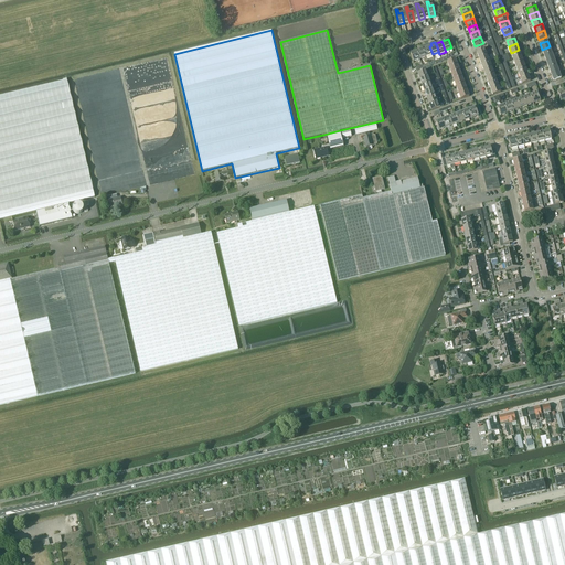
[(422,46),(423,49),(426,56),(433,54),(429,46),(428,44),(427,44),(425,45),(424,45),(424,46),(422,46)]
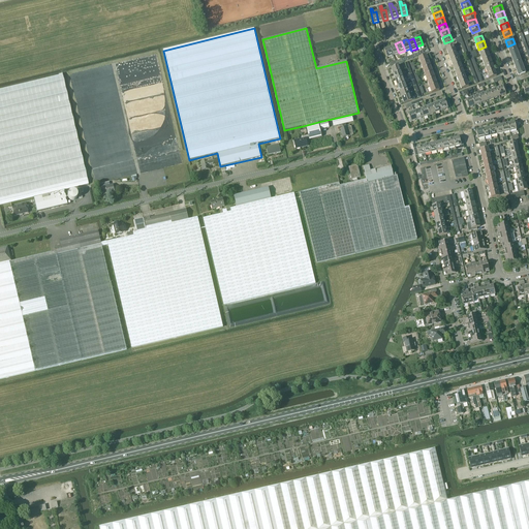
[(517,50),(515,43),(507,47),(509,52),(517,50)]
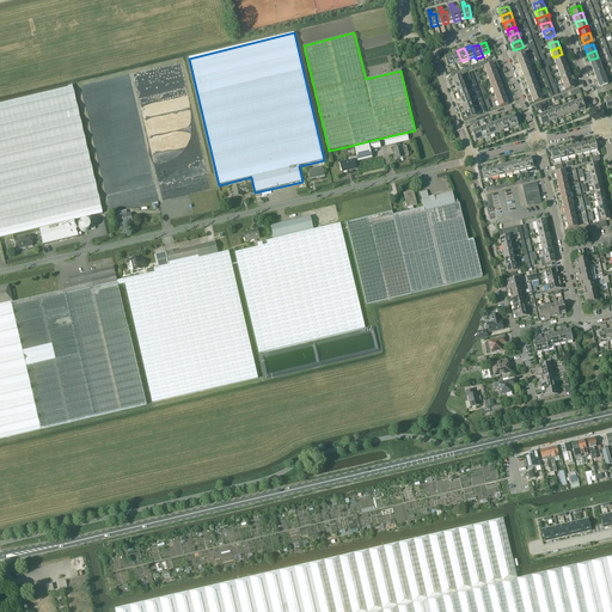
[(458,53),(451,55),(454,65),(461,61),(458,53)]
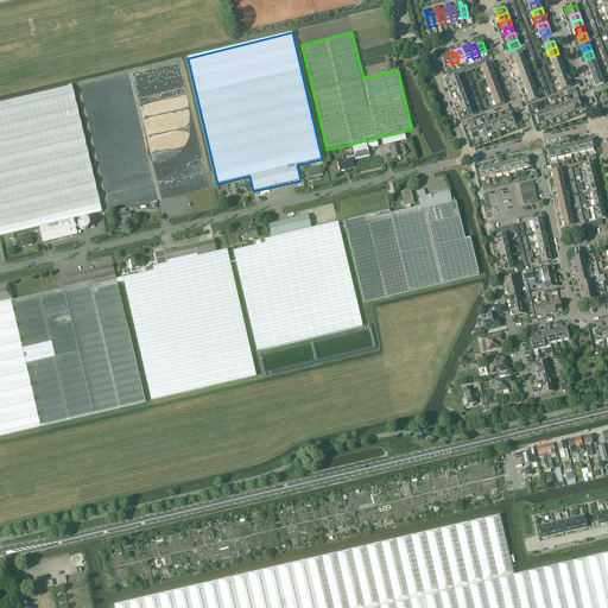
[(513,56),(515,62),(524,59),(521,52),(513,56)]
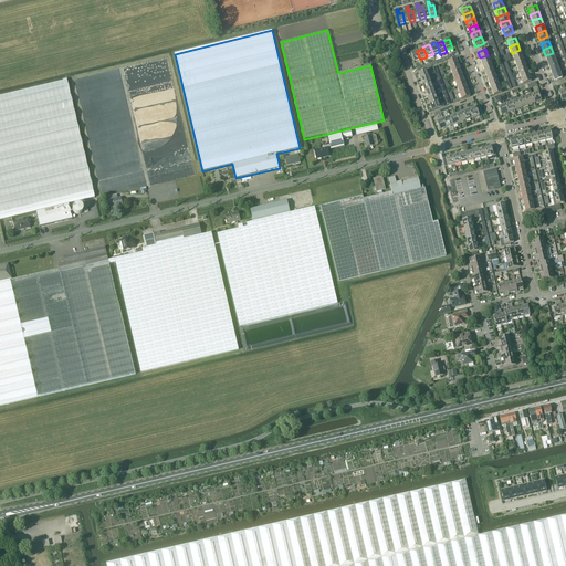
[(522,56),(520,50),(512,53),(514,59),(522,56)]
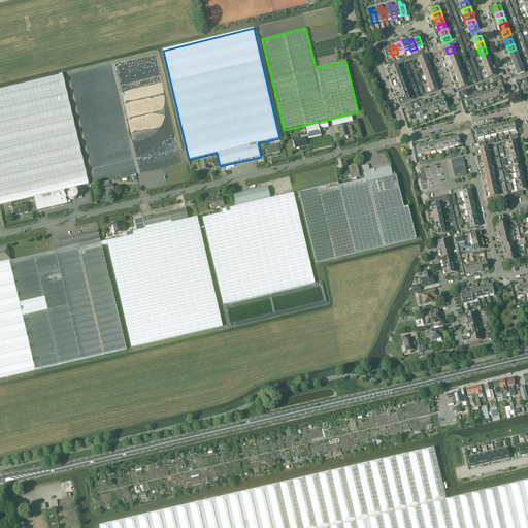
[(386,58),(392,56),(389,47),(384,50),(386,58)]
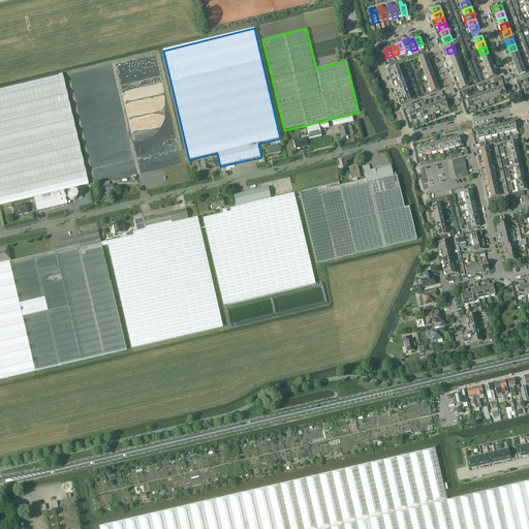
[(519,56),(517,50),(509,52),(511,58),(519,56)]
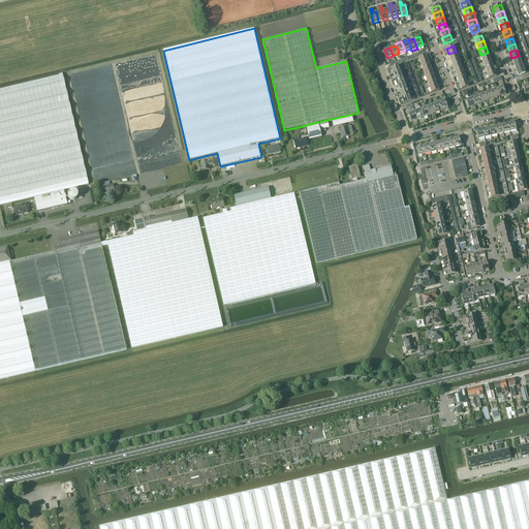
[(458,57),(456,52),(448,54),(450,60),(458,57)]
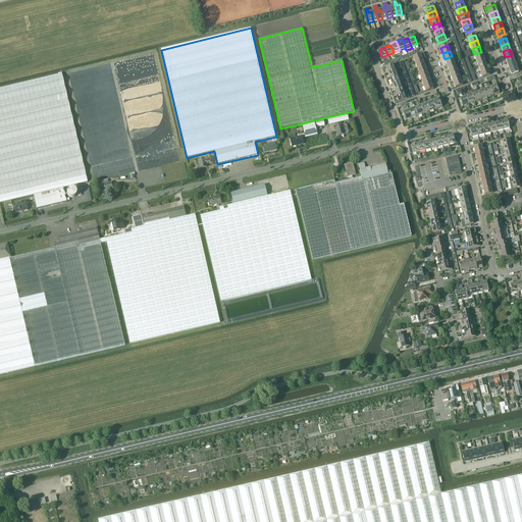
[(476,60),(483,57),(481,52),(474,54),(476,60)]
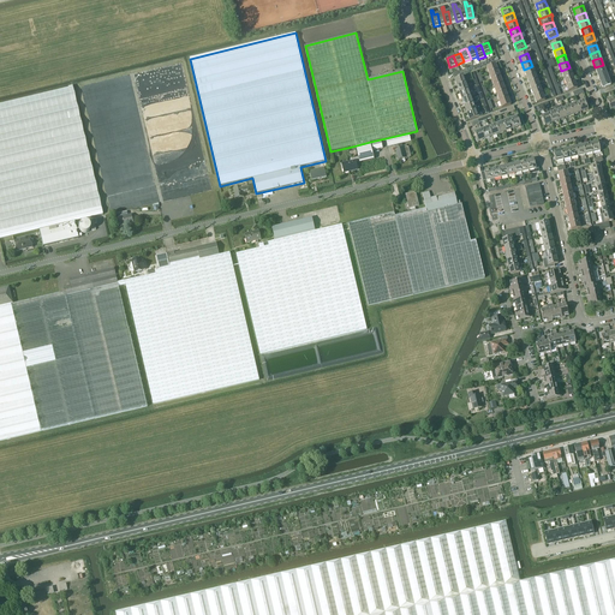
[(487,67),(489,75),(499,71),(495,64),(487,67)]
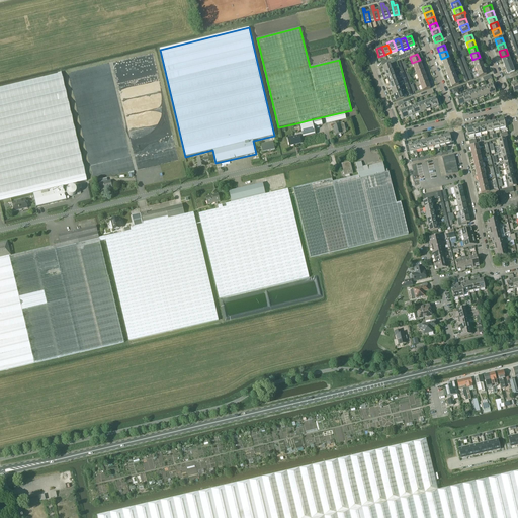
[(504,63),(510,60),(508,55),(501,57),(504,63)]
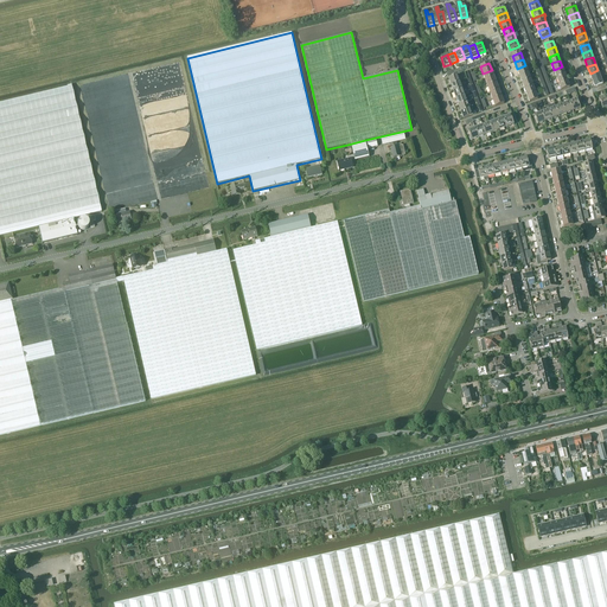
[(528,72),(525,65),(517,69),(519,76),(528,72)]
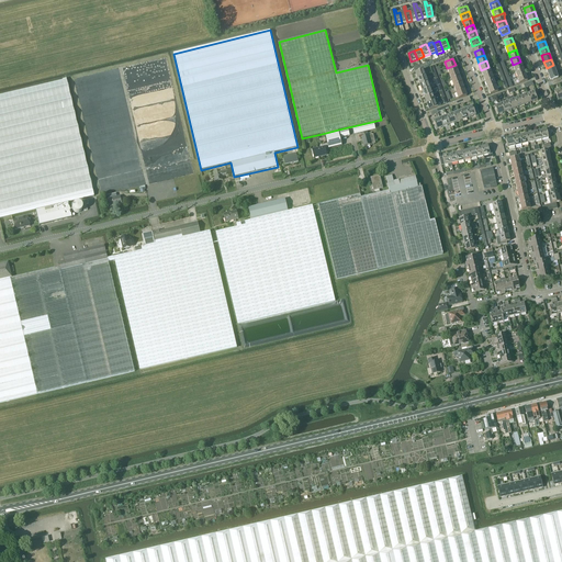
[(524,68),(520,62),(513,65),(515,71),(524,68)]
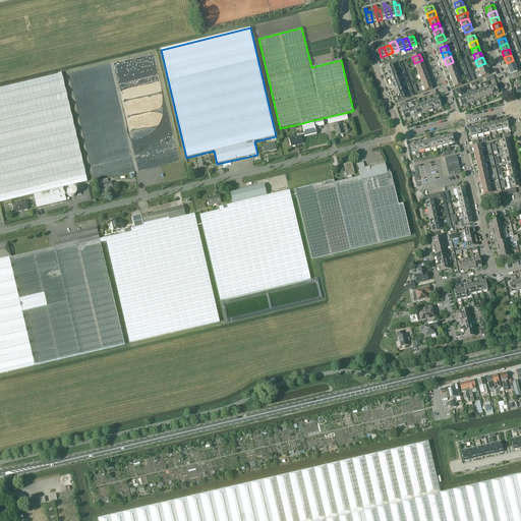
[(424,65),(422,60),(414,63),(416,68),(424,65)]
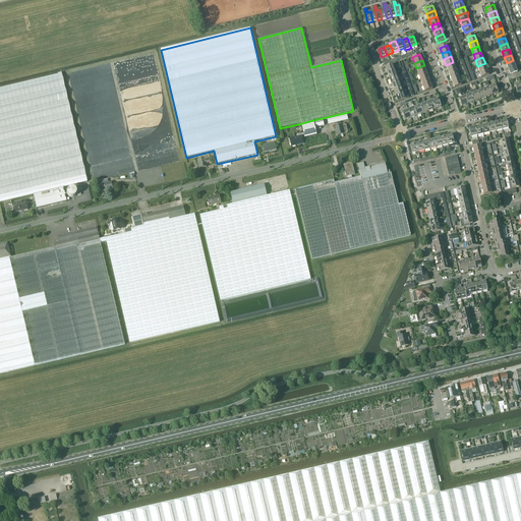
[(515,66),(513,60),(507,63),(509,68),(515,66)]
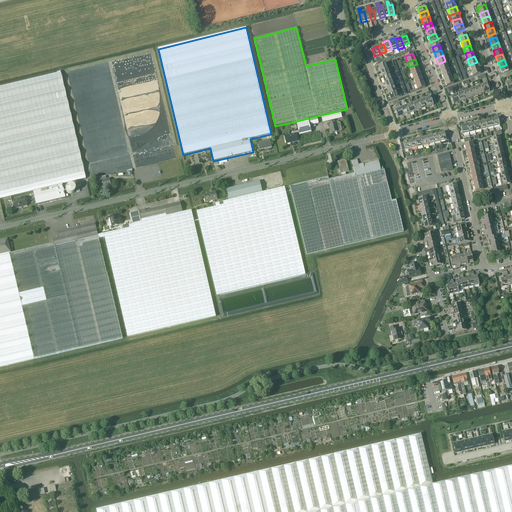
[(448,67),(445,61),(438,64),(440,69),(448,67)]
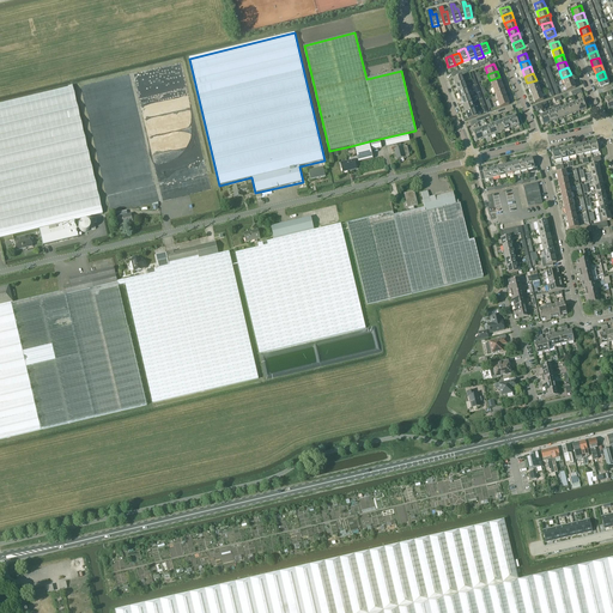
[(565,84),(574,82),(571,74),(562,78),(565,84)]
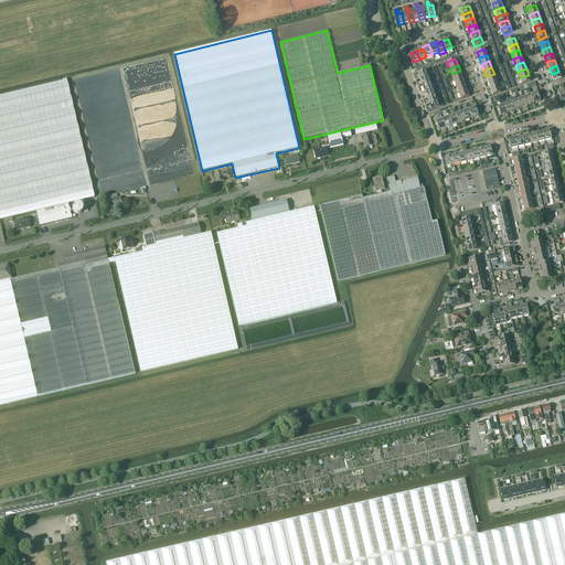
[(417,73),(419,80),(428,76),(426,70),(417,73)]
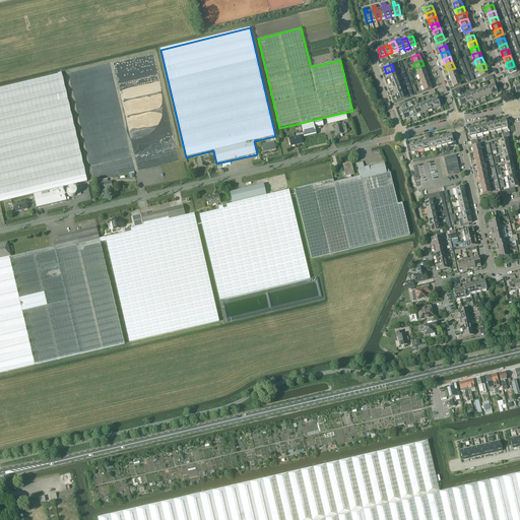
[(426,71),(424,65),(415,68),(417,74),(426,71)]
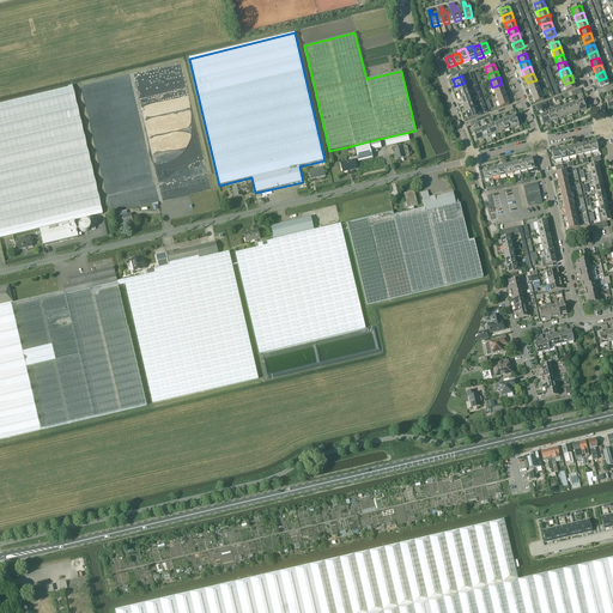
[(601,87),(608,85),(606,78),(599,80),(601,87)]
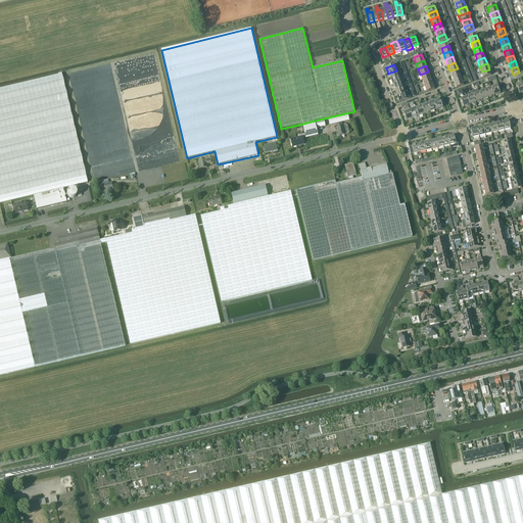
[(460,74),(458,68),(449,70),(453,77),(460,74)]
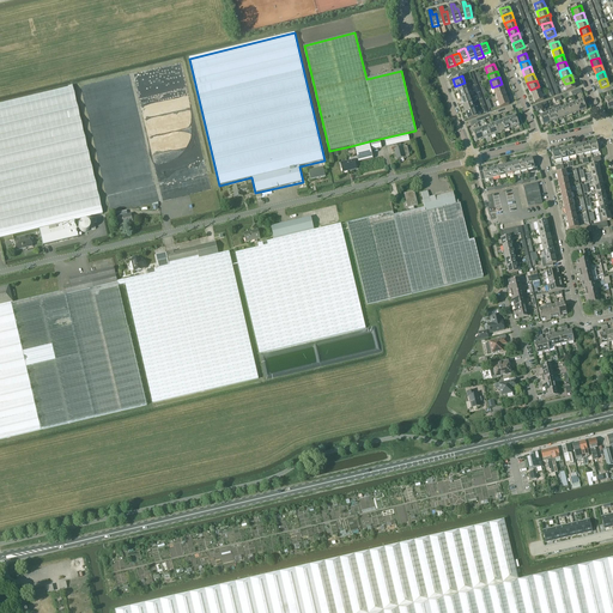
[(576,87),(574,82),(565,84),(568,91),(576,87)]
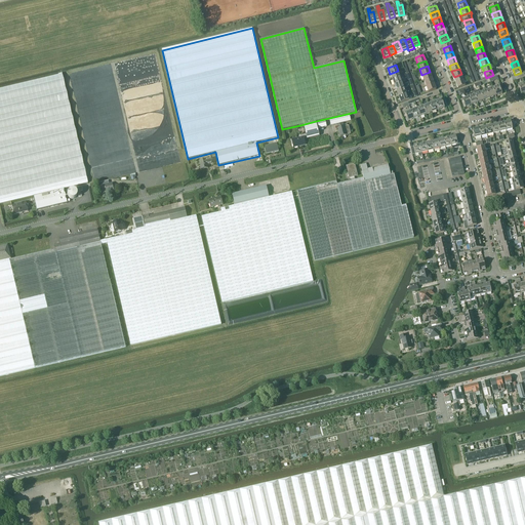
[(400,77),(398,71),(390,74),(393,79),(400,77)]
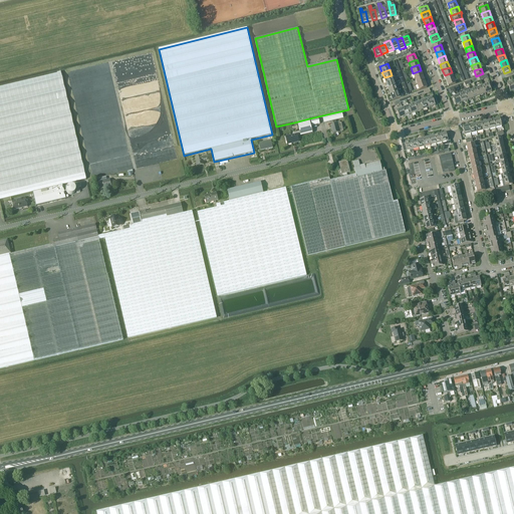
[(415,79),(423,76),(421,70),(413,73),(415,79)]
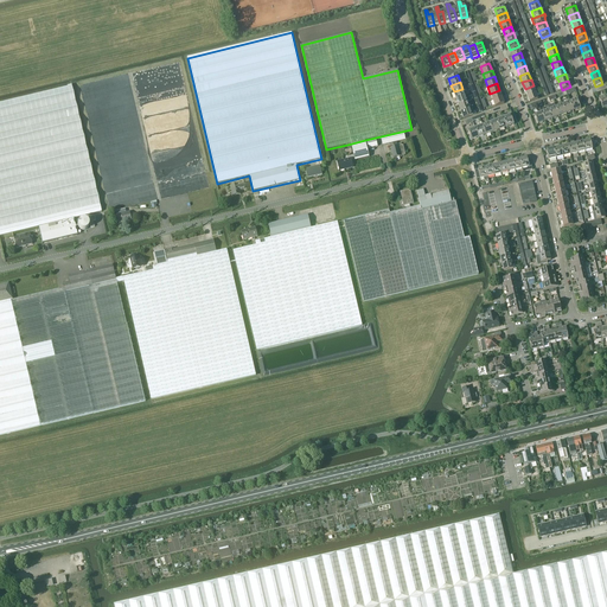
[(68,88),(0,103),(0,236),(39,228),(43,243),(77,235),(74,219),(101,212),(71,85),(68,87),(68,88)]
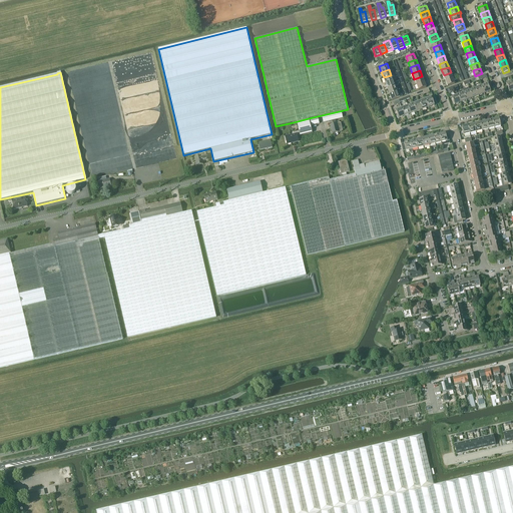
[(446,81),(453,78),(451,72),(444,75),(446,81)]
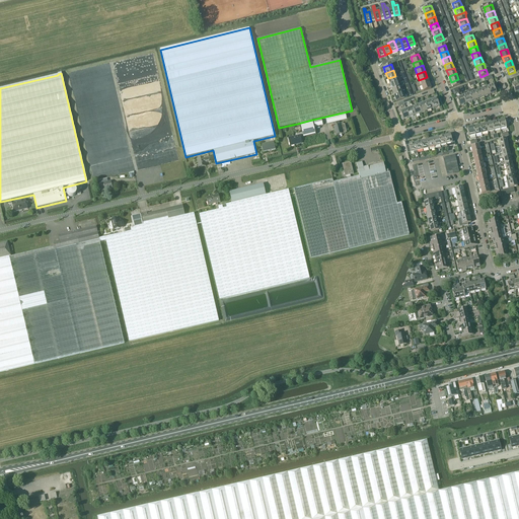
[(397,81),(395,76),(388,78),(390,84),(397,81)]
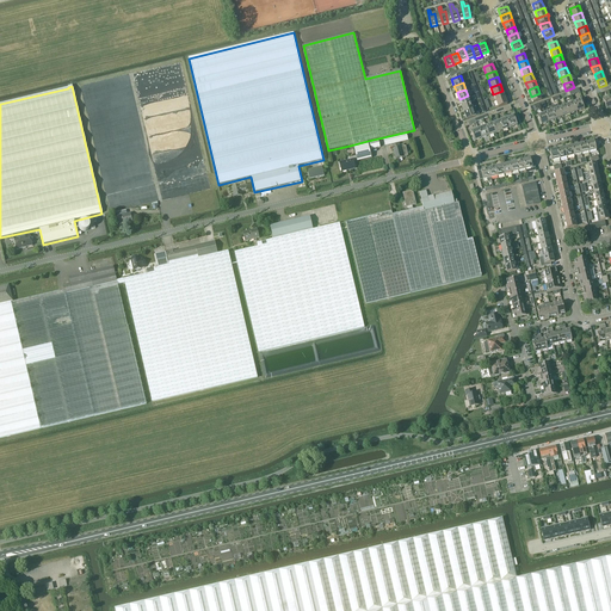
[(505,98),(503,91),(493,94),(497,100),(505,98)]
